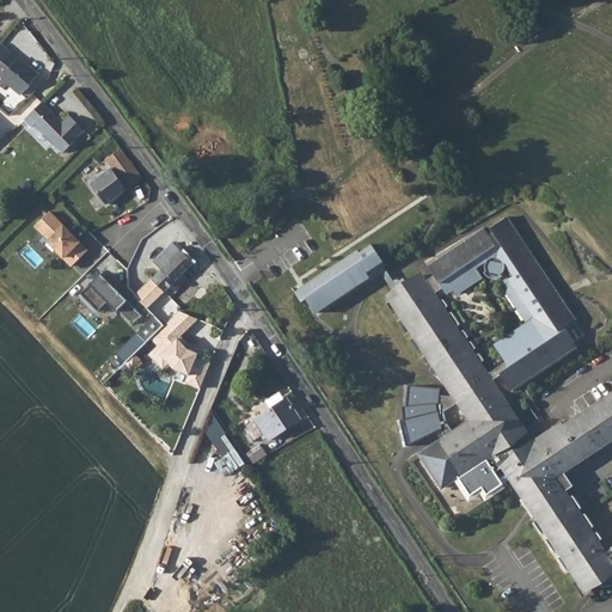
[(10,53),(0,63),(0,78),(20,95),(37,74),(10,53)]
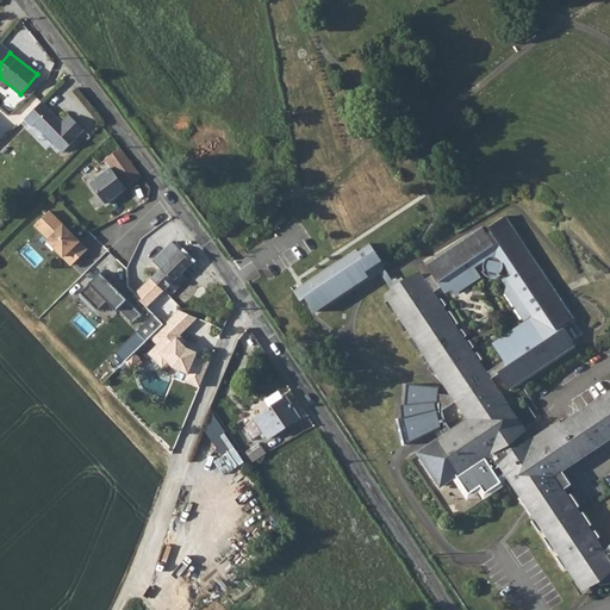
[(41,103),(23,120),(30,126),(32,124),(61,153),(75,138),(75,136),(81,129),(67,116),(60,122),(41,103)]
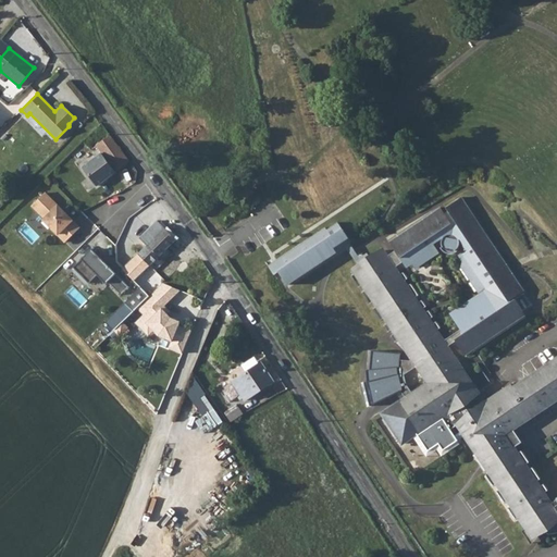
[(128,161),(109,135),(94,147),(99,153),(81,168),(95,186),(113,172),(128,161)]
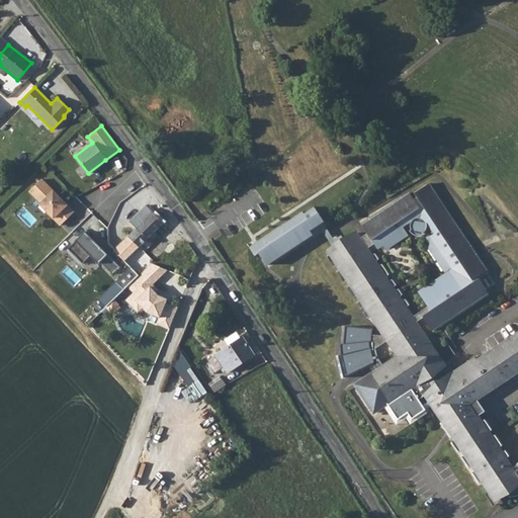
[(87,137),(72,150),(75,156),(92,143),(87,137)]
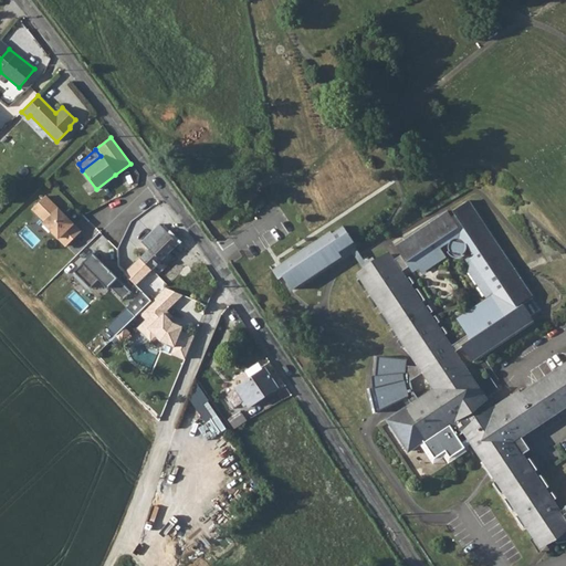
[(81,230),(45,194),(32,207),(45,220),(43,221),(65,244),(81,230)]
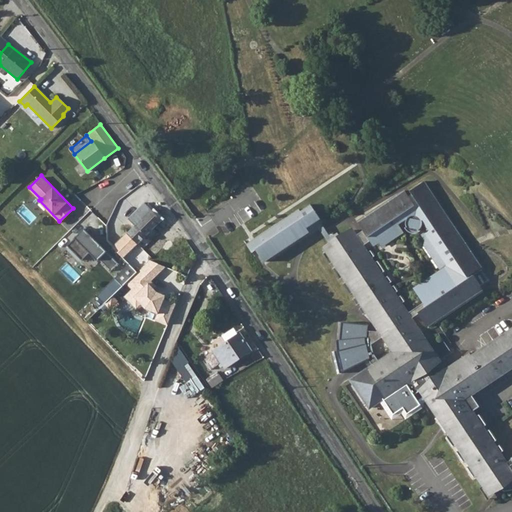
[(408,190),(410,193),(407,196),(403,190),(356,221),(361,229),(354,234),(350,229),(323,247),(325,250),(321,252),(328,262),(332,260),(335,265),(331,267),(338,277),(342,275),(345,280),(341,282),(348,293),(352,290),(355,295),(352,298),(355,303),(359,301),(361,305),(358,307),(362,313),(365,310),(378,331),(366,329),(366,324),(339,321),(338,338),(334,339),(336,349),(333,350),(339,372),(367,358),(371,365),(351,379),(369,406),(382,398),(393,413),(402,406),(406,413),(427,399),(449,432),(445,435),(452,445),(455,443),(458,448),(455,450),(462,460),(465,458),(469,463),(465,465),(472,476),(476,474),(487,492),(511,475),(511,473),(511,474),(511,473),(511,456),(504,462),(498,452),(501,450),(498,445),(494,447),(491,442),(495,440),(488,429),(484,431),(481,426),(484,424),(478,414),(474,416),(471,411),(478,406),(470,394),(511,365),(511,328),(471,356),(468,352),(433,375),(428,366),(449,352),(441,339),(429,347),(409,316),(416,312),(425,325),(480,288),(470,273),(467,276),(466,274),(480,265),(469,249),(467,250),(462,244),(464,242),(423,180),(408,190)]
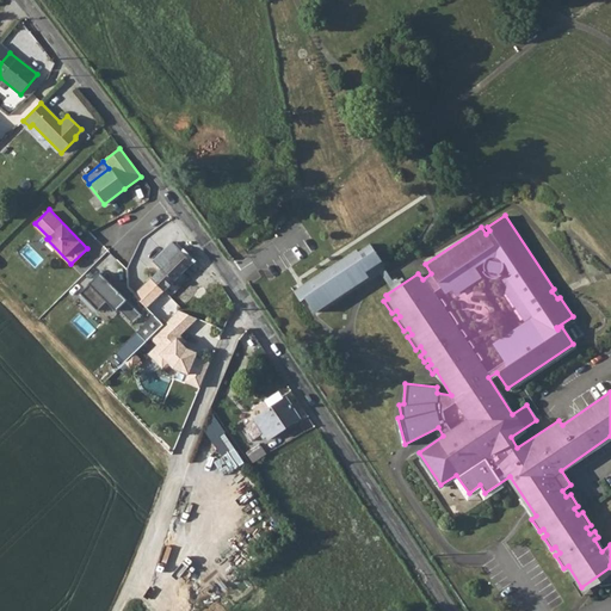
[(159,269),(133,294),(147,307),(191,263),(195,266),(203,257),(189,240),(179,248),(171,241),(152,261),(159,269)]
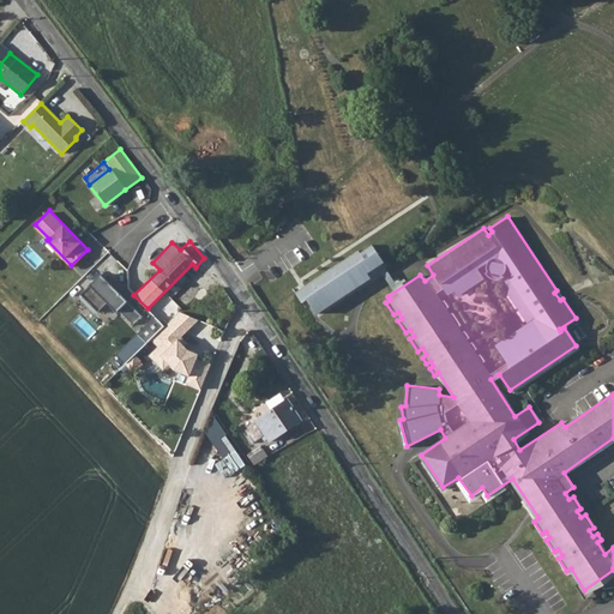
[(318,314),(386,275),(393,289),(399,286),(375,245),(296,290),(304,304),(309,300),(318,314)]
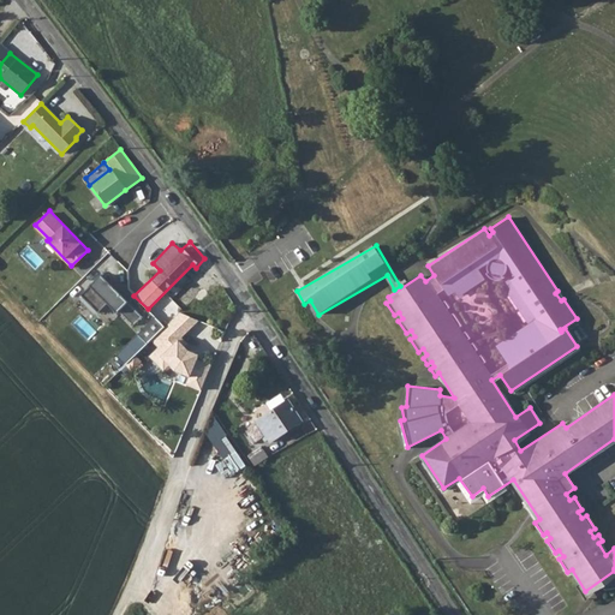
[(132,324),(142,316),(100,274),(79,294),(97,312),(106,303),(115,312),(118,310),(132,324)]
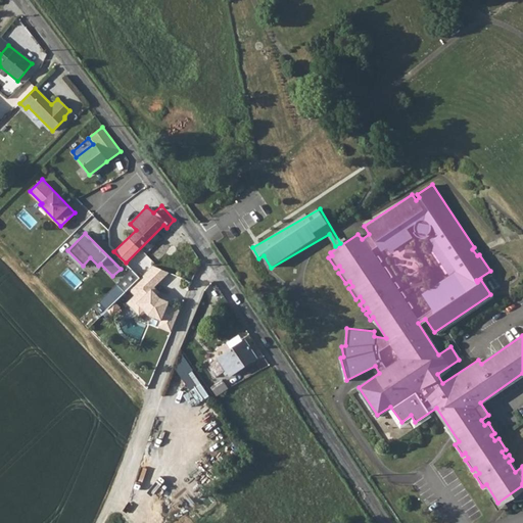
[(191,243),(184,234),(181,236),(183,239),(180,241),(185,248),(191,243)]
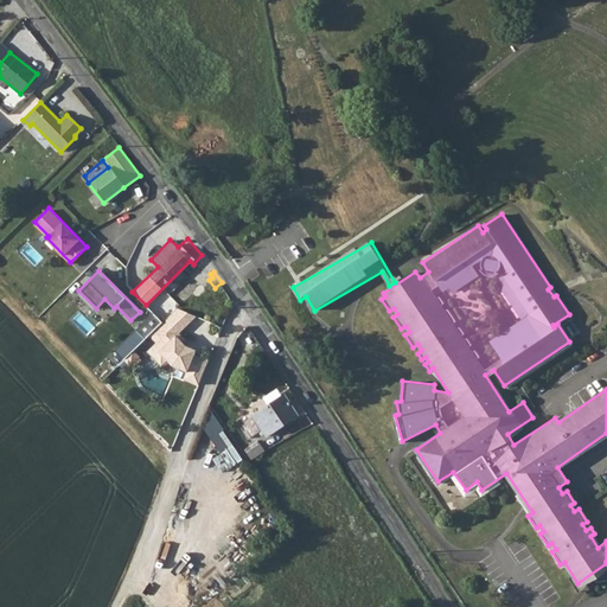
[(166,359),(171,364),(186,371),(183,377),(198,383),(208,359),(193,353),(196,349),(185,345),(181,342),(176,334),(178,332),(196,315),(177,307),(147,334),(155,343),(160,347),(158,351),(166,359)]
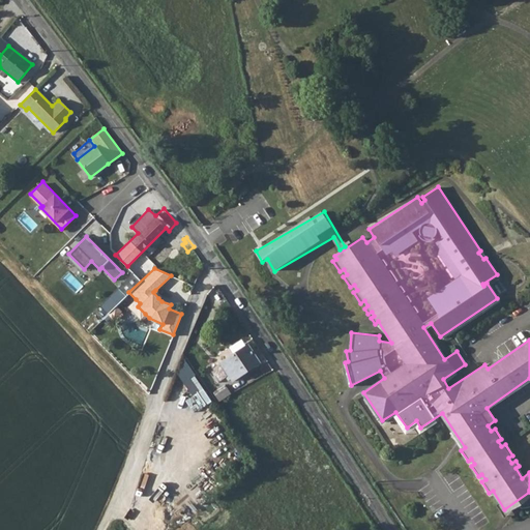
[(145,314),(138,306),(140,303),(136,299),(127,305),(140,318),(145,314)]
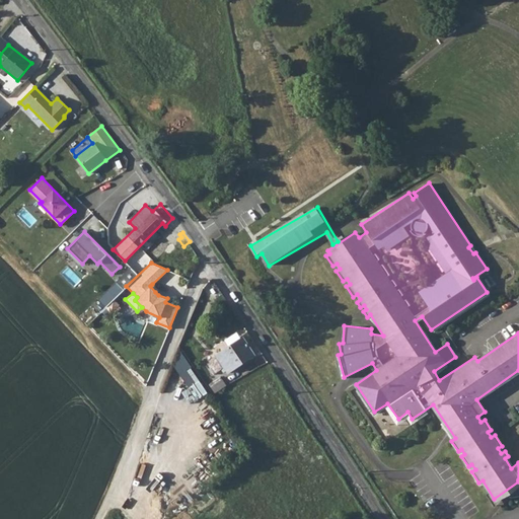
[(204,362),(205,364),(214,359),(220,367),(222,371),(225,370),(226,372),(253,354),(240,336),(204,362)]
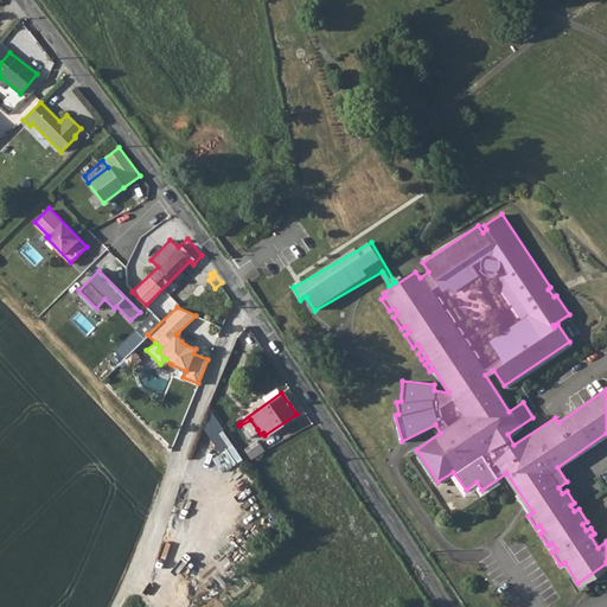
[(211,396),(205,404),(204,409),(211,413),(215,413),(221,398),(211,396)]
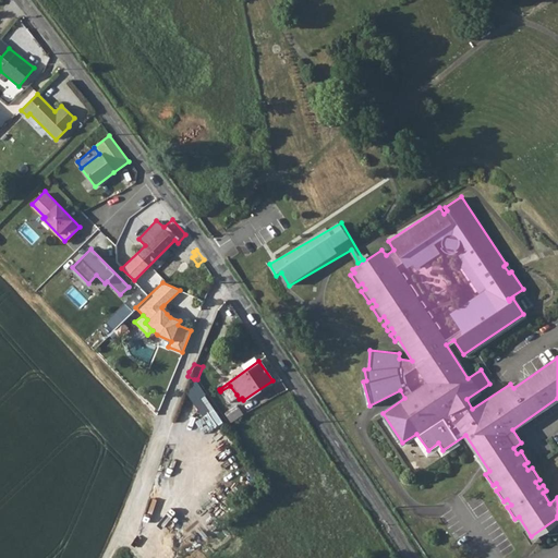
[(230,386),(220,391),(227,401),(237,395),(230,386)]
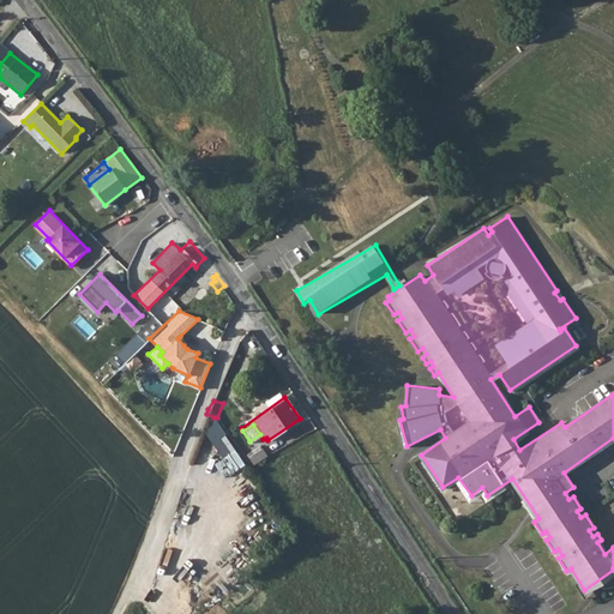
[(247,456),(252,464),(262,458),(265,456),(260,447),(247,456)]
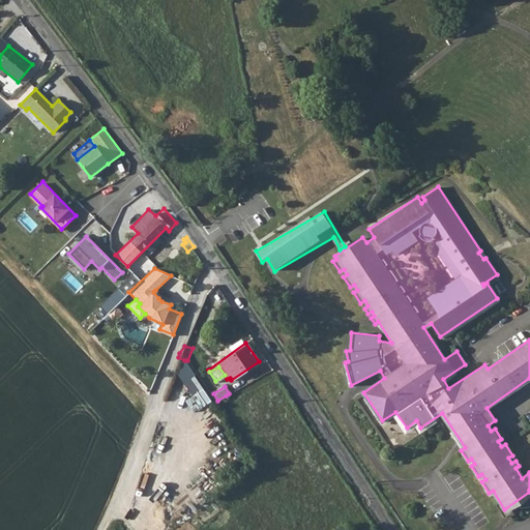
[(195,395),(204,408),(214,401),(205,388),(195,395)]
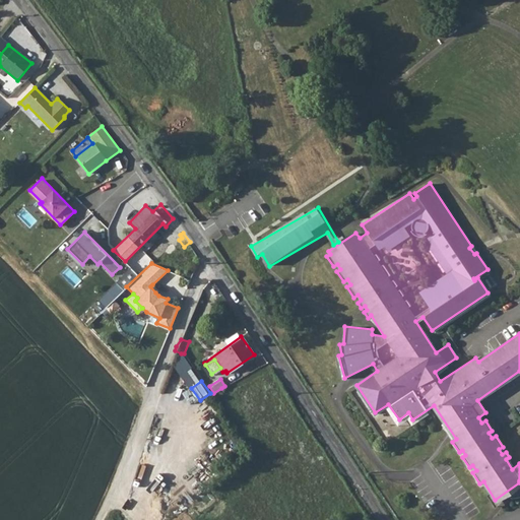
[(519,496),(519,480),(519,481),(519,480),(519,482),(506,493),(509,498),(519,496)]
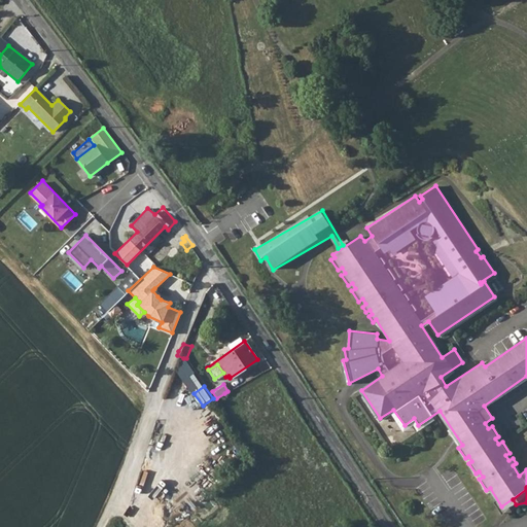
[(188,526),(198,522),(194,515),(173,526),(188,526)]
